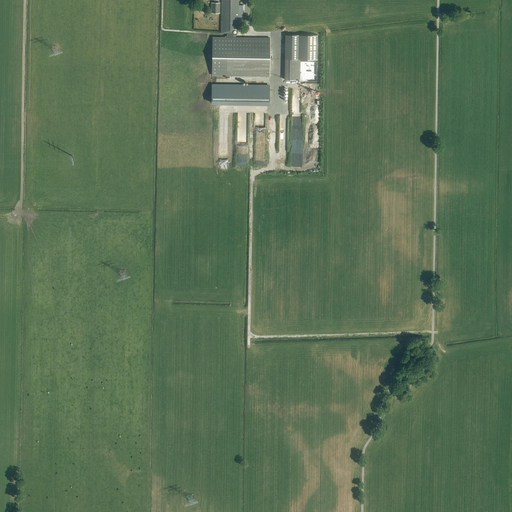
[(212,43),(212,75),(269,76),(270,38),(236,38),(236,33),(238,33),(238,0),(221,0),(222,14),(221,19),(221,33),(227,33),(227,37),(217,37),(216,38),(215,38),(214,39),(213,40),(213,41),(212,42),(212,43)]
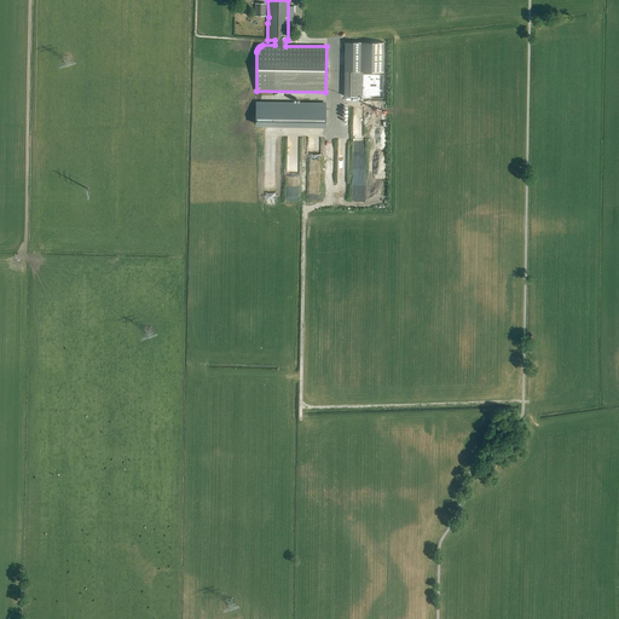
[(266,16),(266,4),(255,3),(255,16),(262,16),(266,16)]
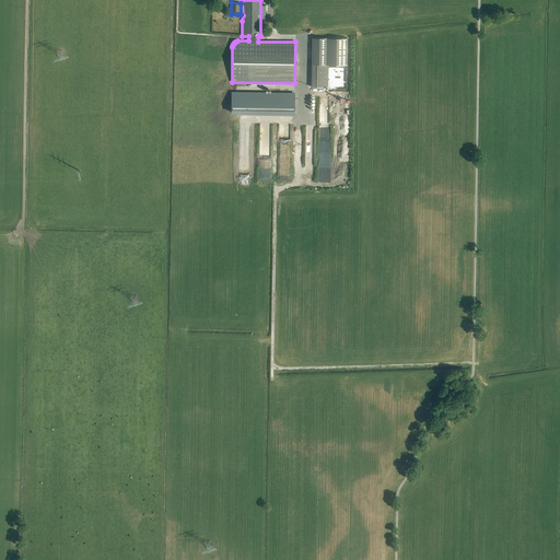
[(312,38),(312,65),(328,65),(348,66),(348,38),(312,38)]
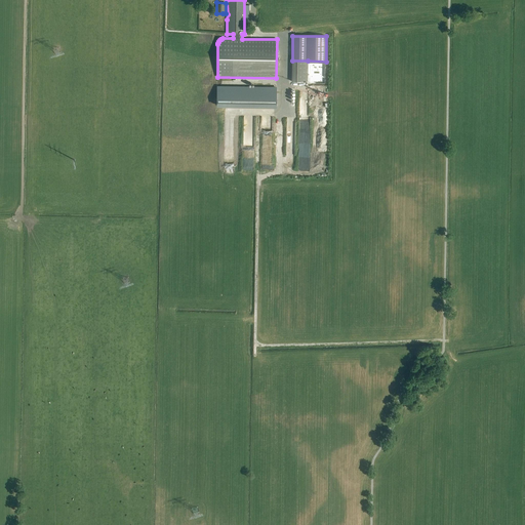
[(292,61),(291,81),(325,82),(326,62),(292,61)]
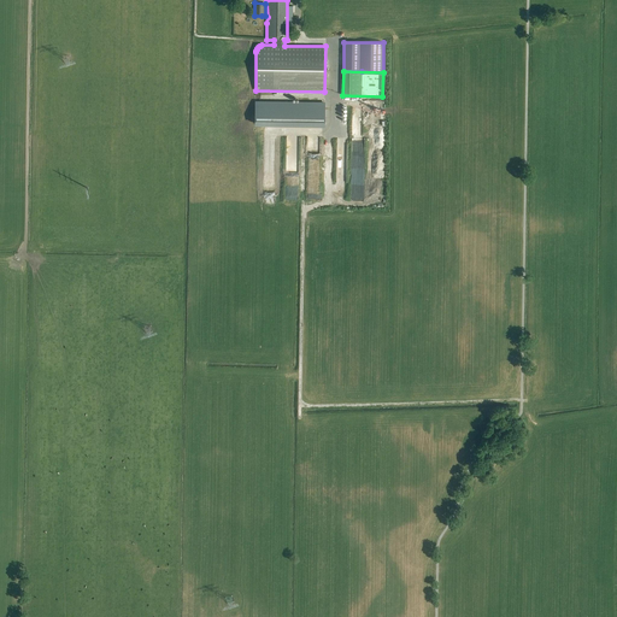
[(325,103),(256,101),(254,125),(324,127),(325,103)]
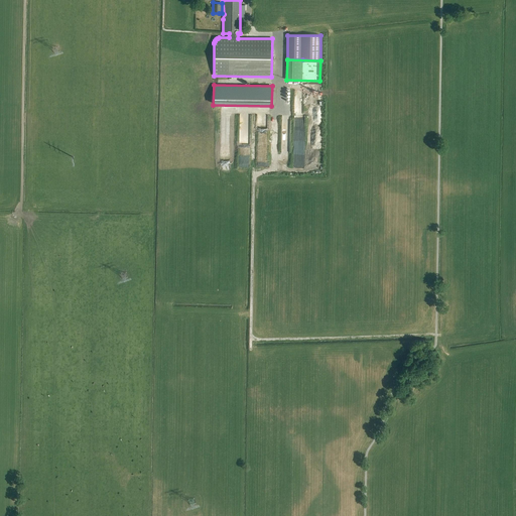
All buildings are outlined.
